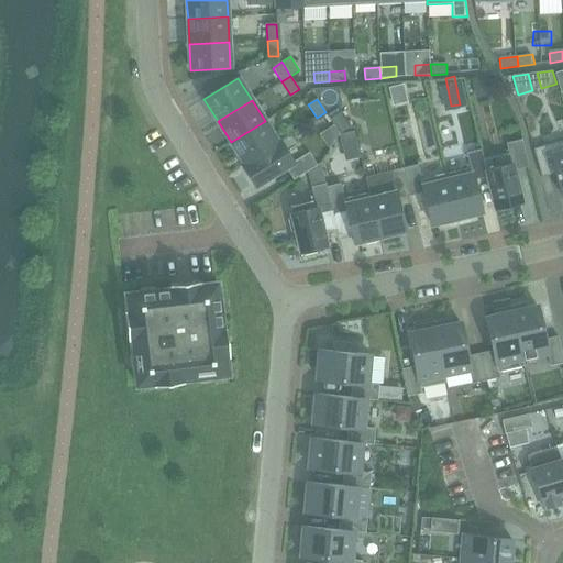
[(278,142),(265,121),(231,142),(244,163),(242,164),(242,165),(280,141),(280,140),(278,142)]
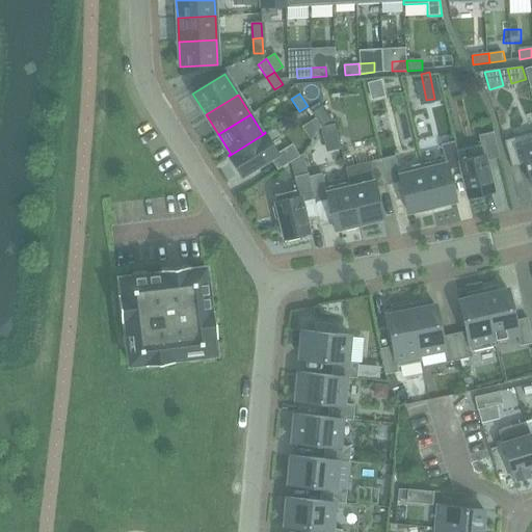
[(432,129),(436,143),(456,138),(452,124),(432,129)]
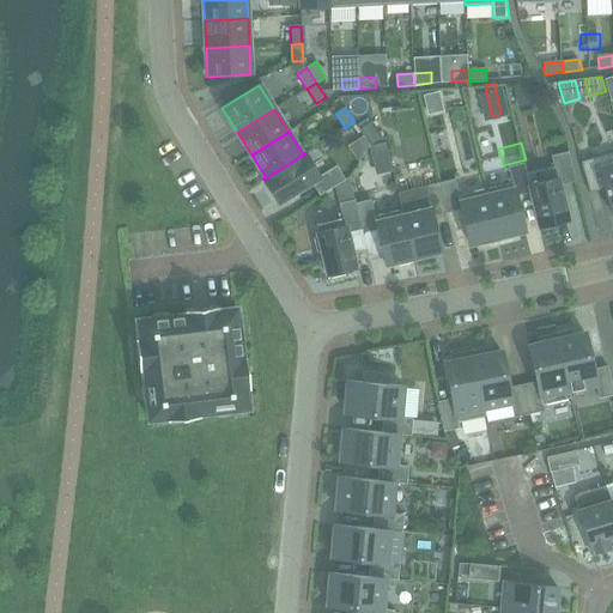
[(523,163),(530,193),(540,228),(542,228),(542,231),(558,228),(557,224),(568,220),(559,186),(576,182),(569,152),(551,157),(554,168),(527,174),(525,163),(523,163)]
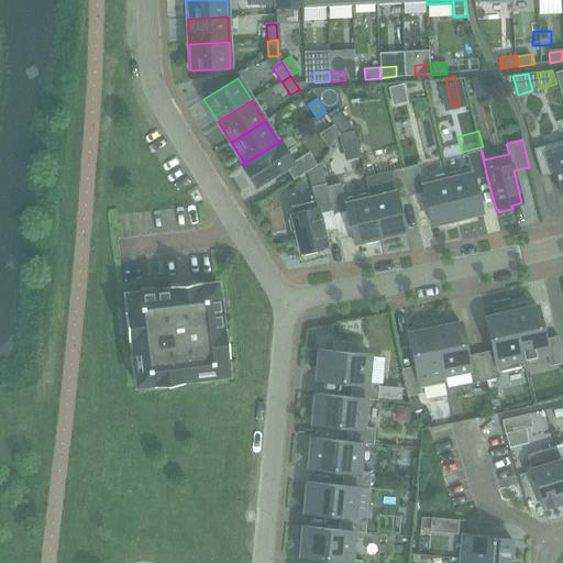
[(294,163),(280,141),(242,165),(256,187),(286,168),(294,180),(317,165),(309,153),(294,163)]
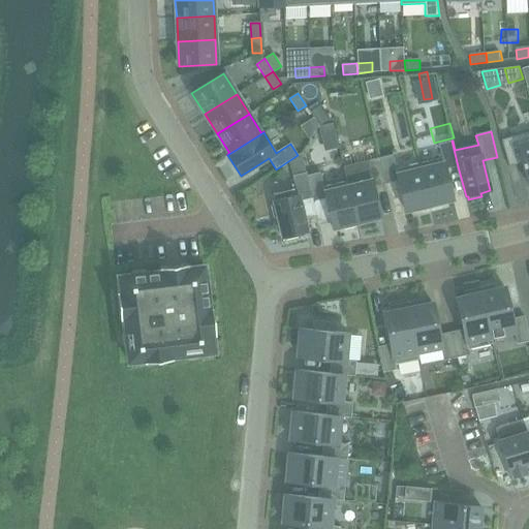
[(528,132),(501,141),(508,166),(522,163),(528,184),(528,183),(528,132)]
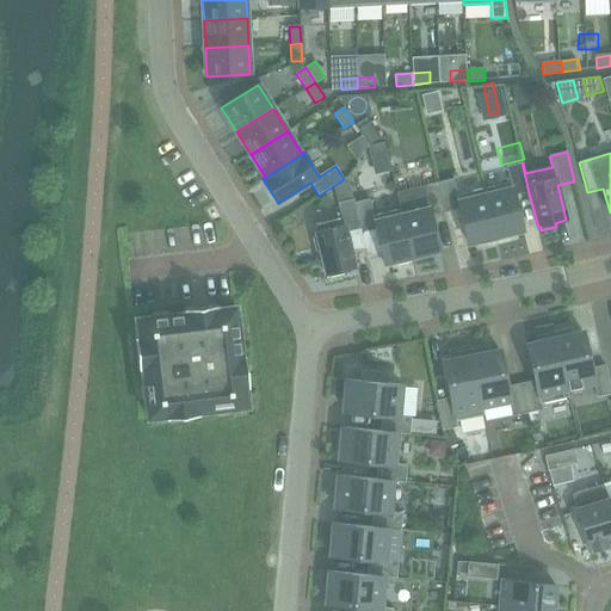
[(511,183),(483,189),(497,241),(513,238),(512,233),(523,230),(514,196),(529,192),(522,162),(506,166),(511,183)]
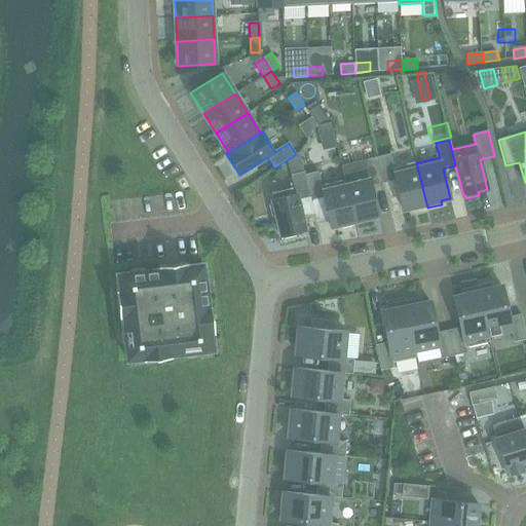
[(390,154),(377,157),(383,183),(396,180),(403,210),(413,208),(414,211),(427,208),(416,162),(393,168),(390,154)]
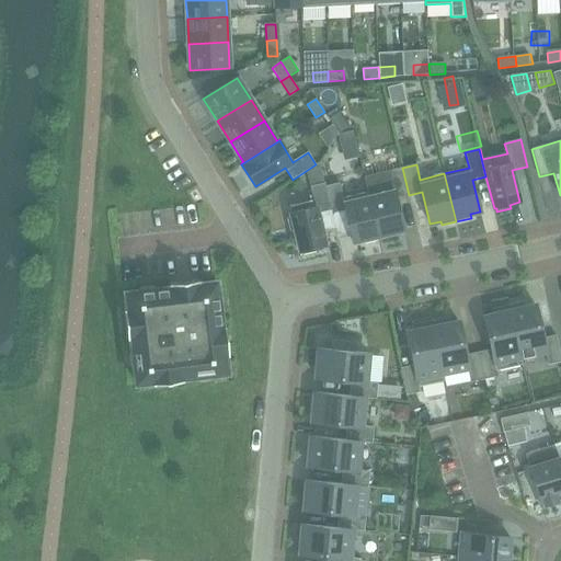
[(409,195),(402,168),(388,171),(391,186),(367,192),(379,240),(395,237),(393,232),(403,230),(396,198),(409,195)]
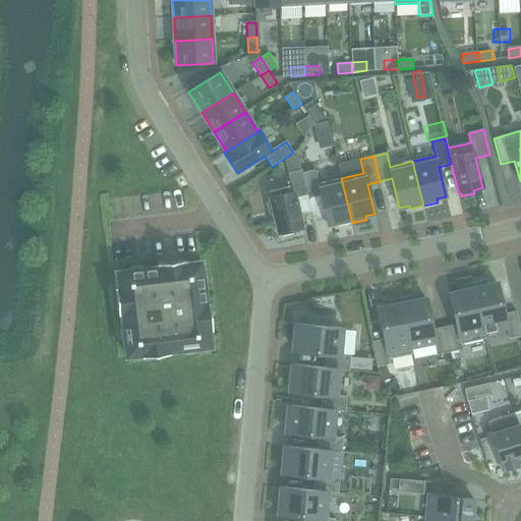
[(302,228),(295,198),(307,195),(308,198),(301,170),(288,173),(291,187),(268,193),(271,201),(267,203),(270,216),(274,215),(278,234),(280,233),(281,236),(294,233),(293,230),(302,228)]
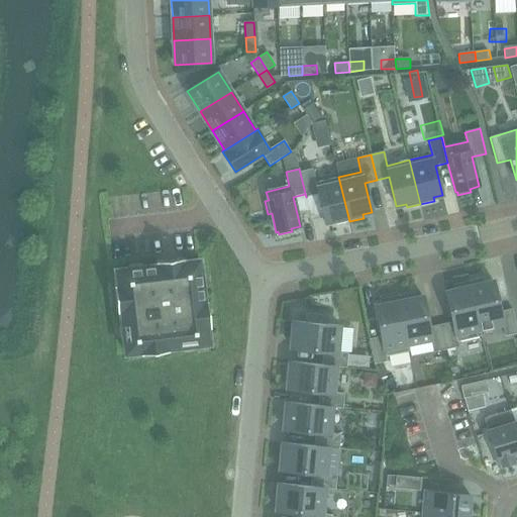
[(299,169),(306,197),(318,194),(325,223),(335,221),(335,224),(349,221),(338,177),(316,183),(313,169),(300,172),(299,169)]
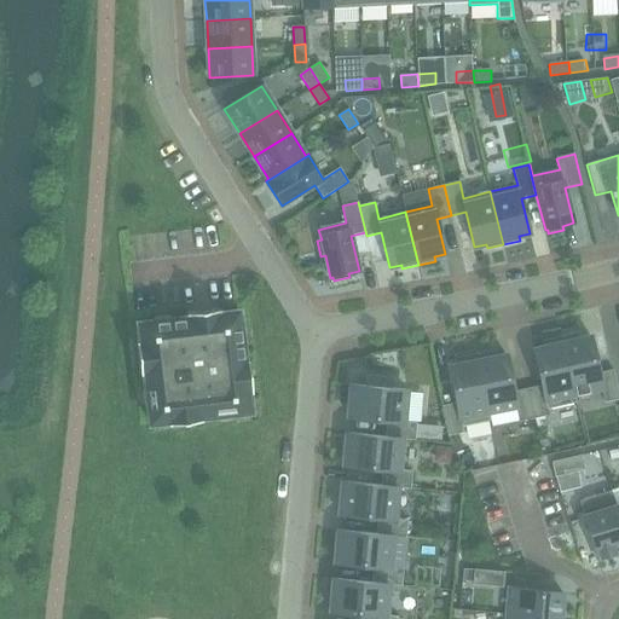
[(250,411),(248,393),(252,393),(248,359),(244,360),(238,311),(220,313),(220,310),(186,313),(187,317),(138,323),(140,341),(137,341),(140,375),(144,374),(150,423),(168,421),(168,424),(202,421),(201,417),(250,411)]
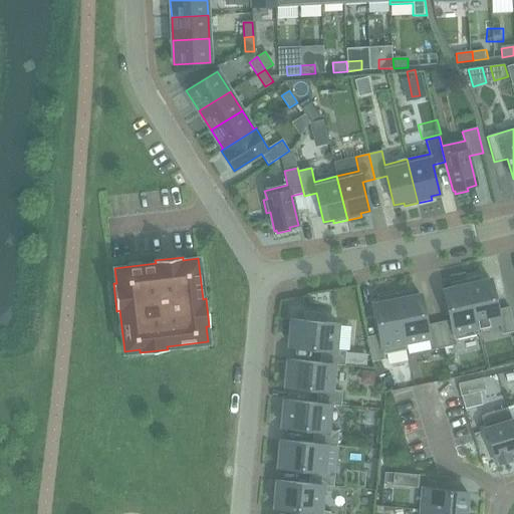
[(466,279),(477,327),(478,327),(500,322),(502,334),(513,331),(513,328),(509,307),(497,309),(491,280),(482,282),(481,277),(467,280),(466,279)]
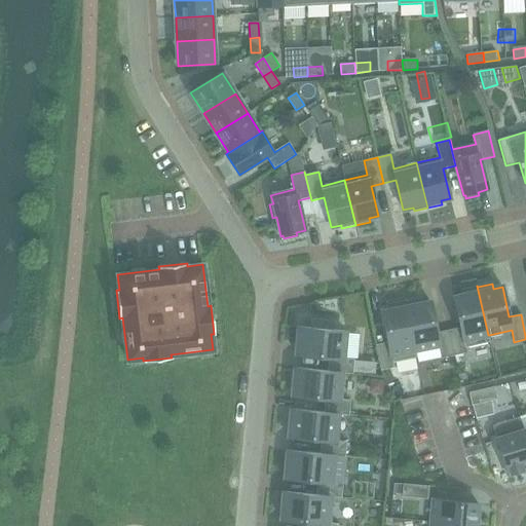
[(488,335),(477,286),(476,286),(476,287),(462,290),(463,295),(454,297),(461,328),(449,330),(454,355),(466,352),(465,347),(490,342),(489,335),(488,335)]
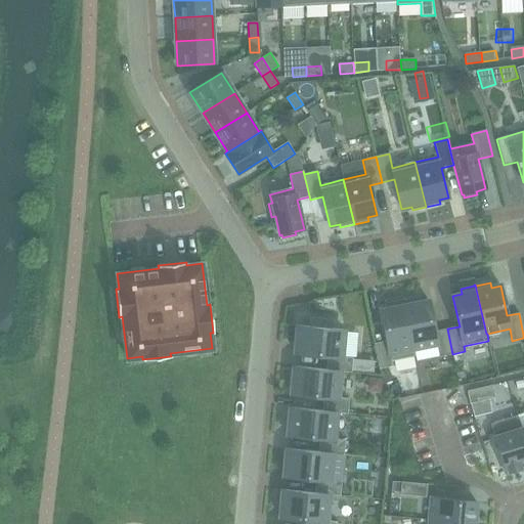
[(404,299),(403,300),(413,349),(415,349),(437,345),(439,357),(452,354),(447,329),(435,332),(429,301),(420,303),(419,298),(404,301),(404,299)]
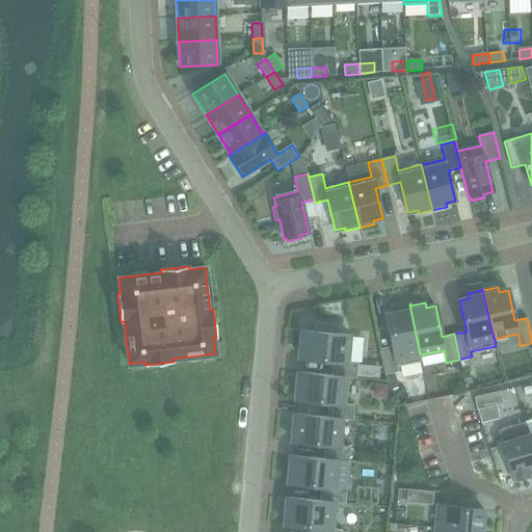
[(420,354),(409,304),(408,304),(409,306),(395,309),(396,314),(387,316),(393,346),(380,349),(386,374),(398,372),(397,367),(422,362),(421,354),(420,354)]
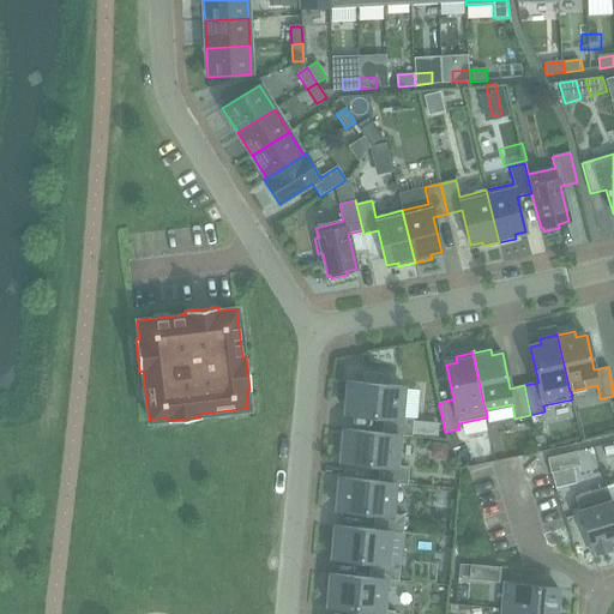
[(384,417),(383,433),(398,435),(411,437),(414,420),(401,419),(403,387),(389,386),(390,375),(365,373),(363,383),(349,381),(347,414),(384,417)]
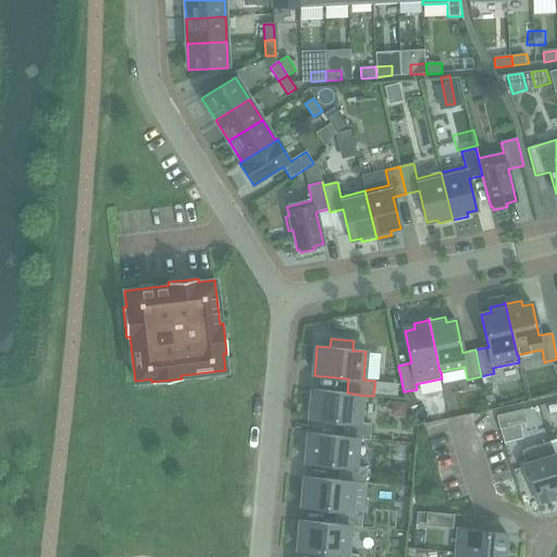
[(450,408),(463,404),(458,385),(444,390),(450,408)]
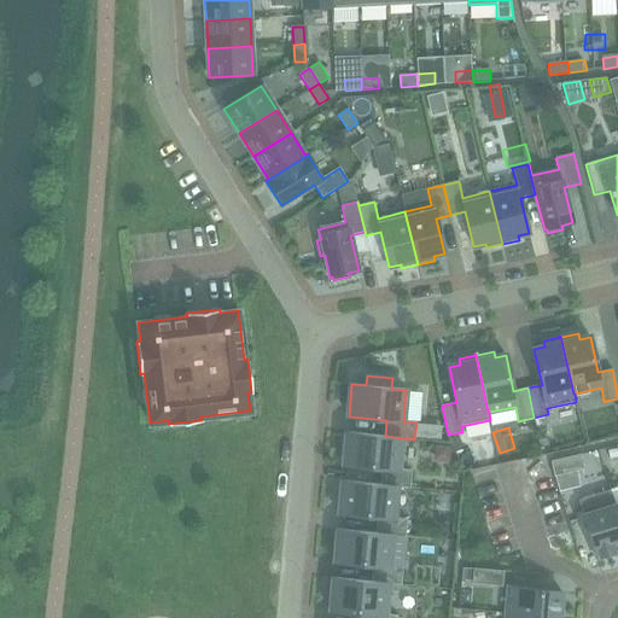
[(382,468),(380,485),(397,487),(410,488),(412,471),(398,470),(401,438),(385,436),(347,433),(344,465),(382,468)]
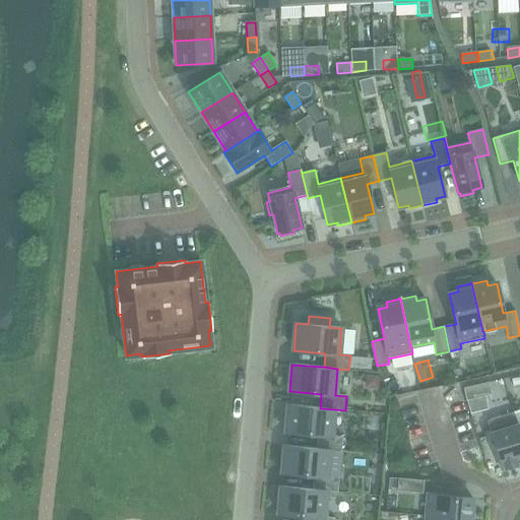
[(466,400),(492,395),(489,382),(463,388),(466,400)]
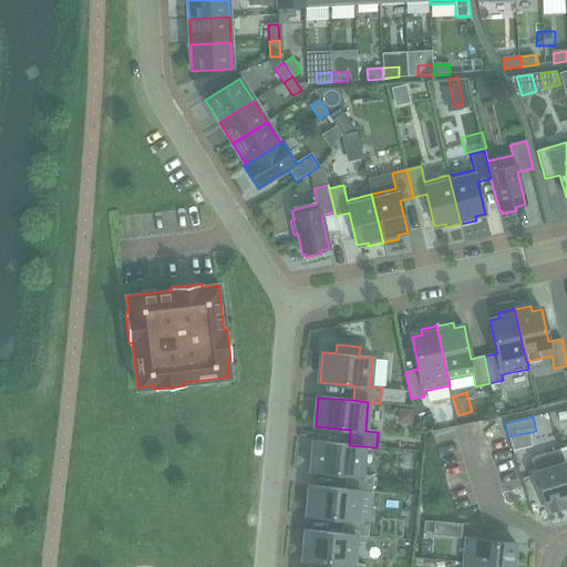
[(347,474),(346,490),(360,491),(372,492),(373,476),(361,475),(364,446),(349,445),(315,442),(311,471),(347,474)]
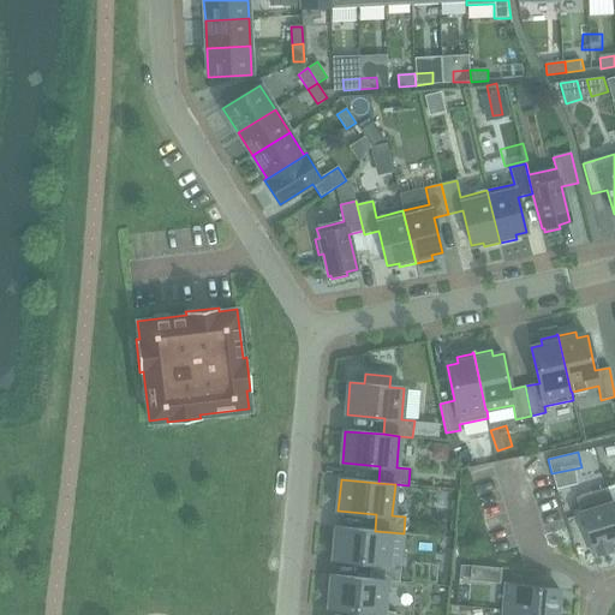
[(614,549),(614,513),(611,503),(607,488),(575,497),(593,556),(614,549)]
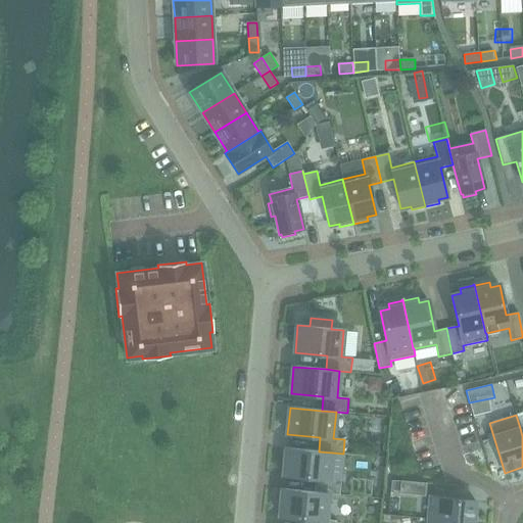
[(316,478),(315,492),(328,493),(339,495),(340,480),(330,479),(332,453),(319,452),(286,448),(284,476),(316,478)]
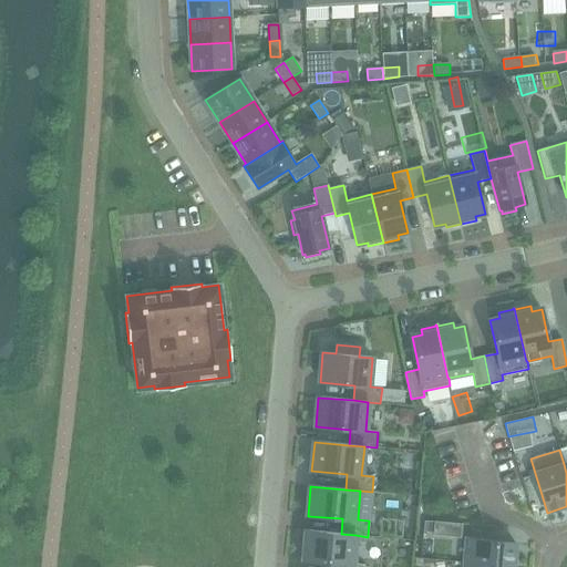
[(461,538),(462,524),(434,522),(433,535),(461,538)]
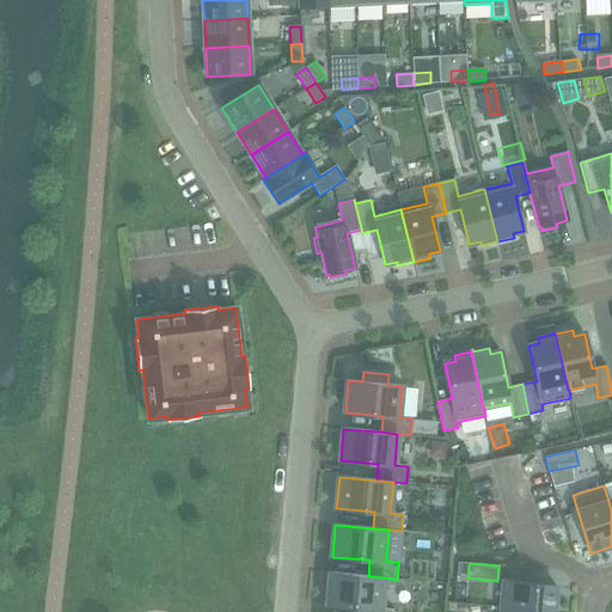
[(365,609),(365,611),(393,611),(395,610),(381,609),(384,577),(368,576),(330,573),(328,605),(365,609)]
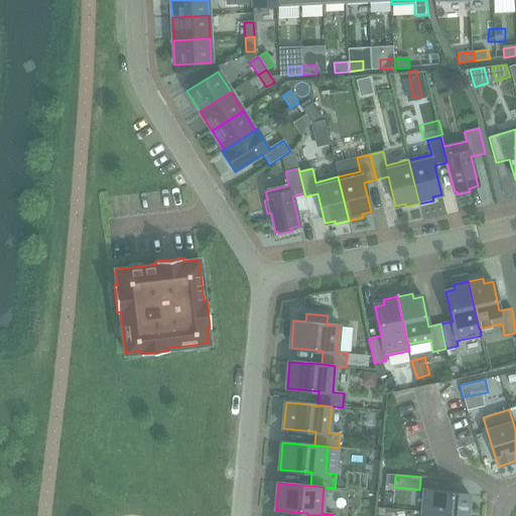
[(425,490),(423,512),(462,515),(466,515),(469,494),(425,490)]
